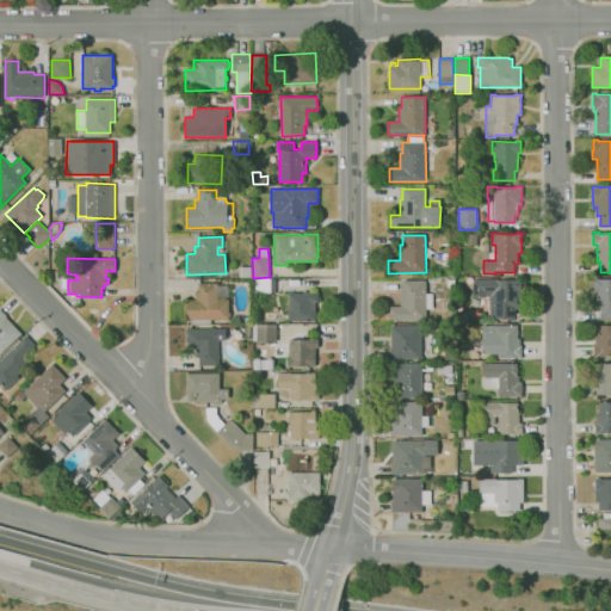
[(251,278),(239,277),(239,266),(251,266),(251,278)]
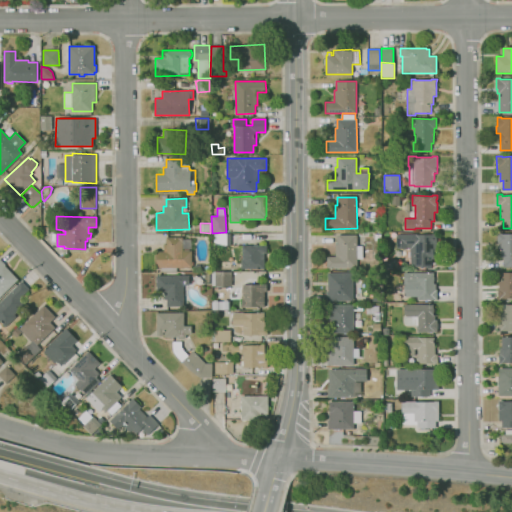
[(231,245),(215,245),(214,233),(231,233),(231,245)]
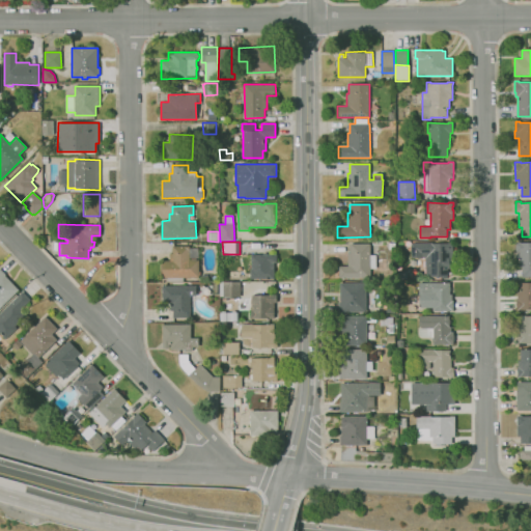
[(530,276),(522,277),(522,268),(519,268),(519,259),(516,260),(515,242),(521,242),(521,243),(530,243),(530,276)]
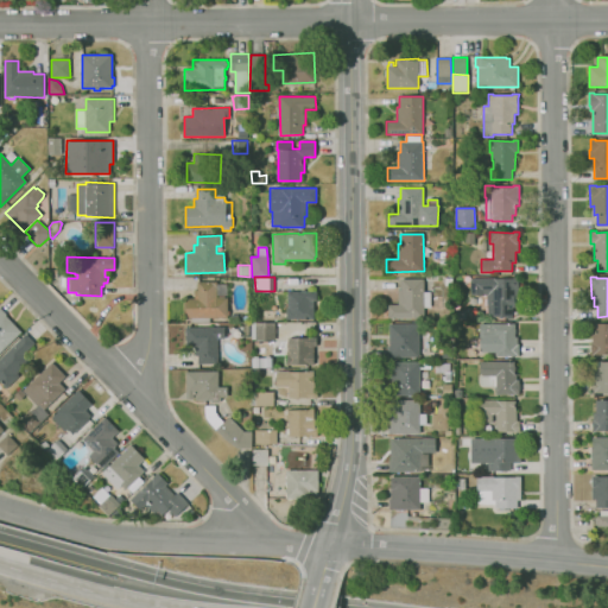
[(513,317),(493,317),(493,316),(487,316),(487,296),(481,296),(481,295),(472,295),(470,279),(513,278),(519,278),(519,290),(518,290),(518,308),(513,308),(513,317)]
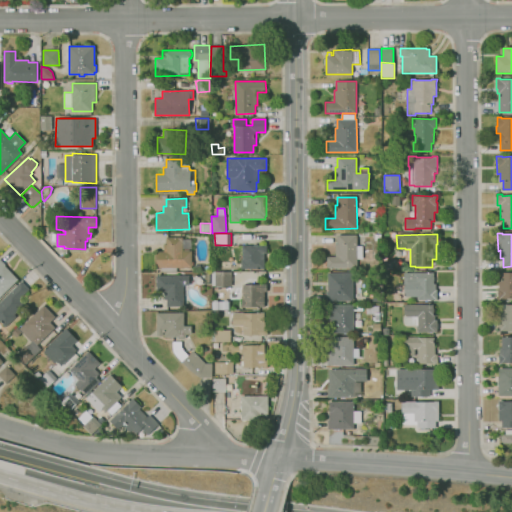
[(327,268),(327,257),(328,257),(335,257),(335,244),(337,244),(337,235),(357,235),(357,246),(362,246),(362,259),(357,259),(357,267),(327,268)]
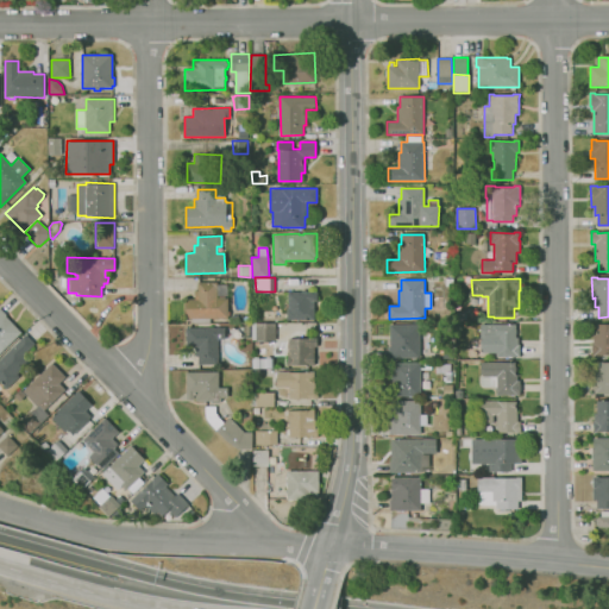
[(211,324),(193,324),(192,319),(186,319),(186,299),(195,299),(195,290),(198,290),(198,282),(218,282),(218,284),(227,284),(227,296),(218,296),(218,297),(228,297),(228,319),(211,319),(211,324)]
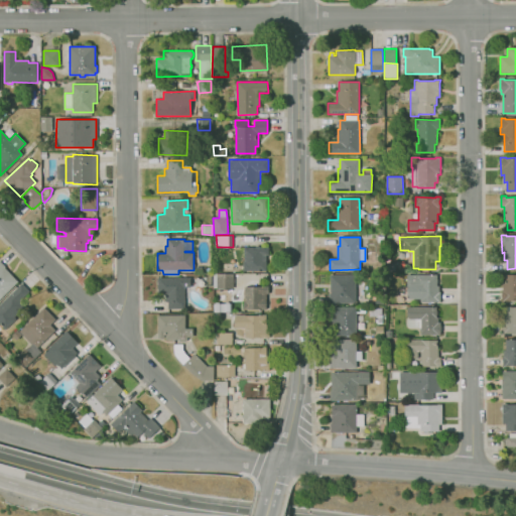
[(266,271),(243,270),(243,261),(244,261),(244,247),(269,247),(269,255),(267,255),(266,271)]
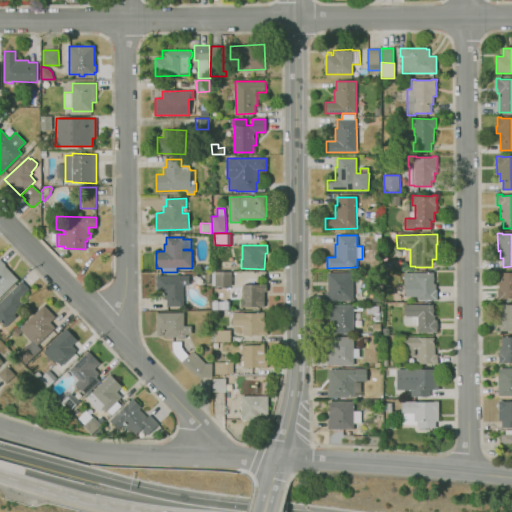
[(0,295),(0,260),(5,265),(4,266),(17,279),(0,295)]
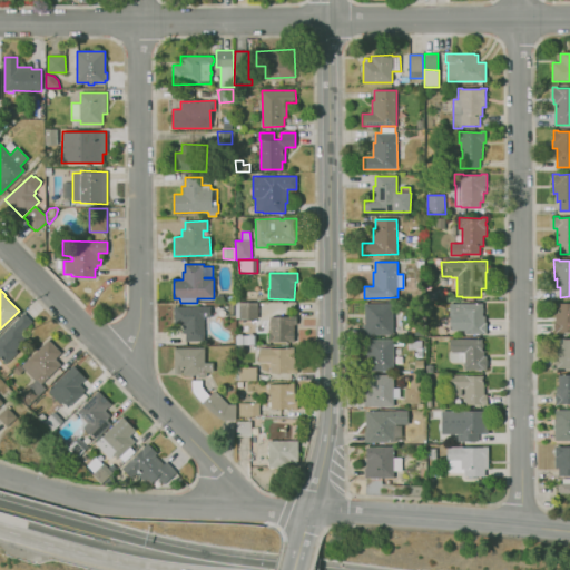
[(258,318),(239,320),(239,303),(257,302),(258,318)]
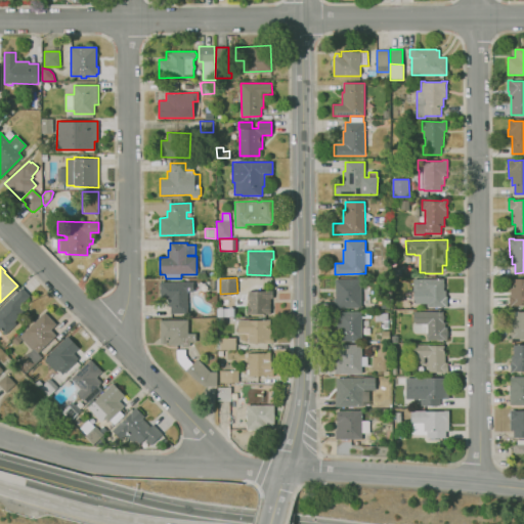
[(335,308),(334,298),(336,298),(336,279),(360,278),(361,307),(335,308)]
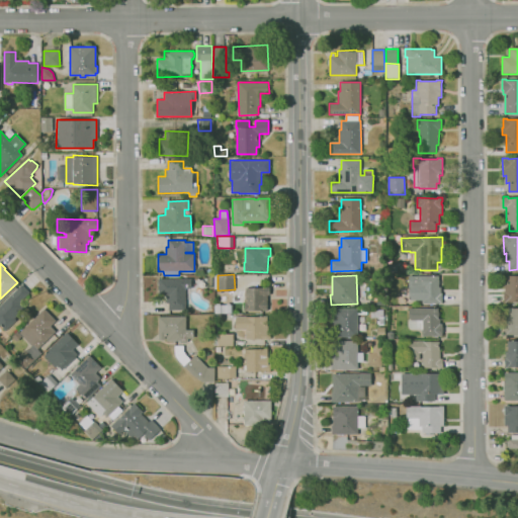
[(423,304),(422,286),(411,287),(411,285),(409,285),(409,276),(439,275),(439,280),(440,284),(439,284),(439,287),(441,287),(441,292),(442,303),(439,303),(439,304),(423,304)]
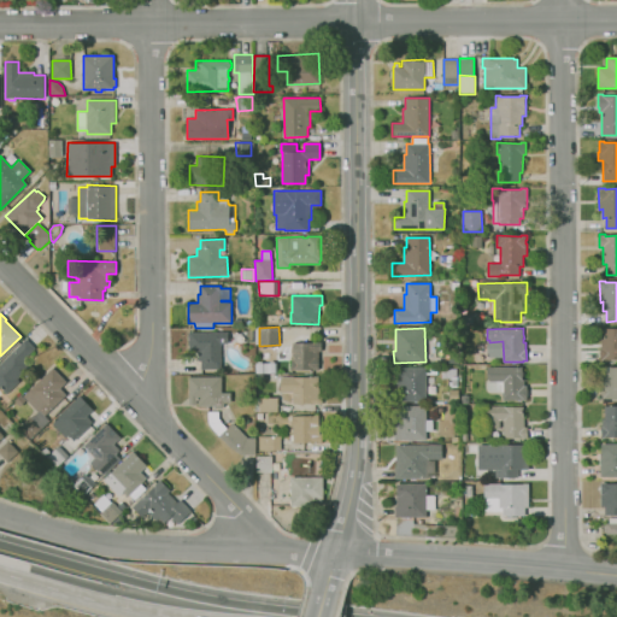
[(616,359),(600,360),(600,350),(600,347),(601,347),(601,336),(604,336),(604,329),(616,328),(616,359)]
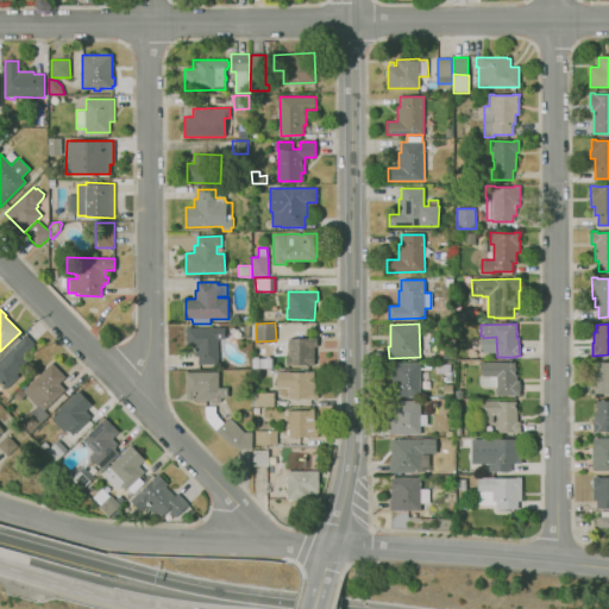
[(225,339),(218,339),(218,364),(199,365),(199,356),(196,356),(196,347),(186,349),(186,328),(225,328),(225,339)]
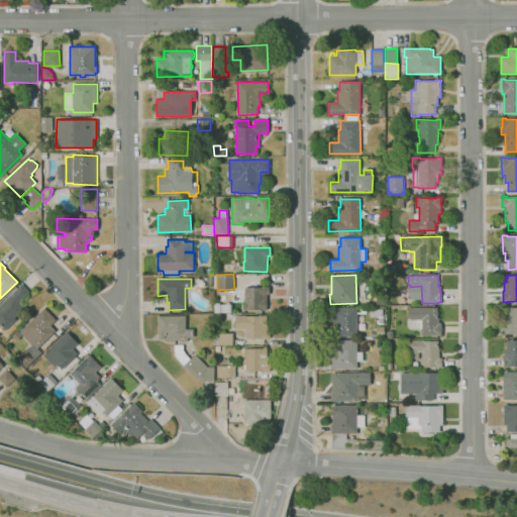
[(4,330),(0,325),(0,304),(21,284),(28,292),(19,301),(25,306),(13,317),(15,319),(4,330)]
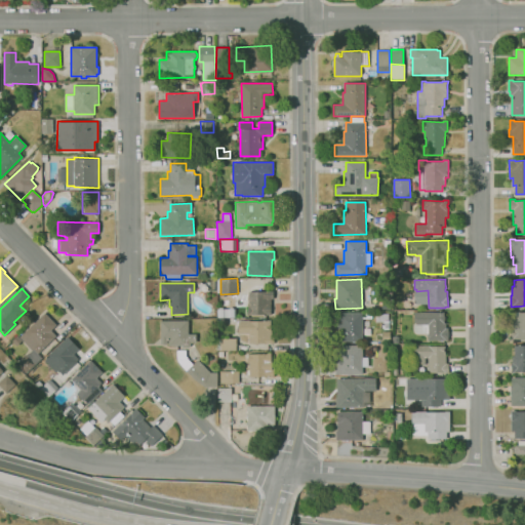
[(261,316),(261,315),(248,315),(247,306),(249,306),(249,291),(273,291),(274,299),(271,299),(271,315),(261,316)]
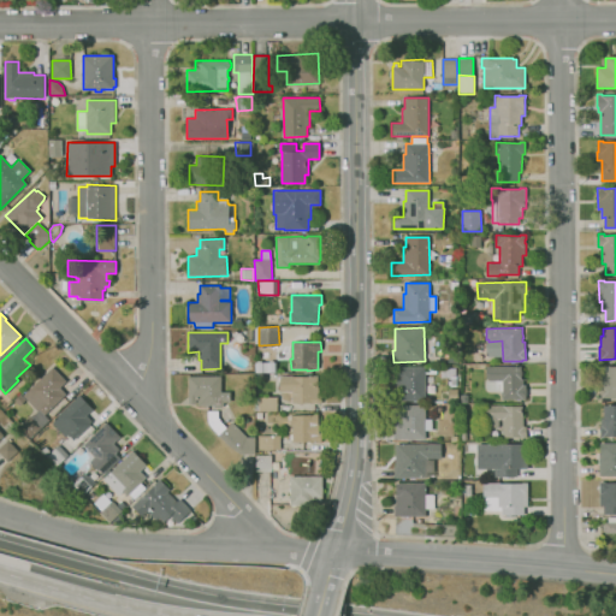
[(256,372),(256,361),(266,361),(266,372),(256,372)]
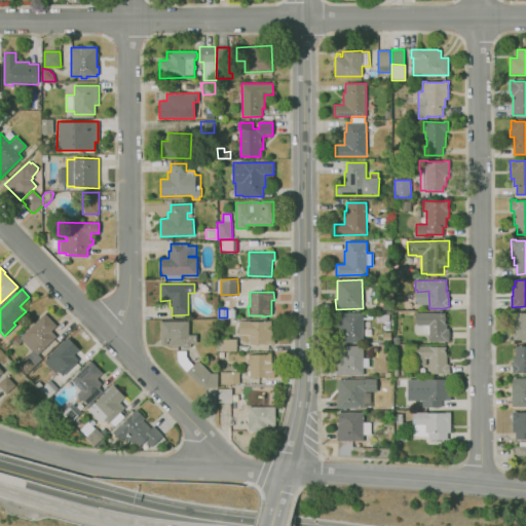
[(25,374),(15,365),(26,354),(27,355),(32,350),(22,341),(16,346),(11,341),(16,336),(19,338),(44,312),(57,325),(50,331),(55,336),(55,337),(59,341),(49,350),(45,346),(38,353),(41,358),(25,374)]
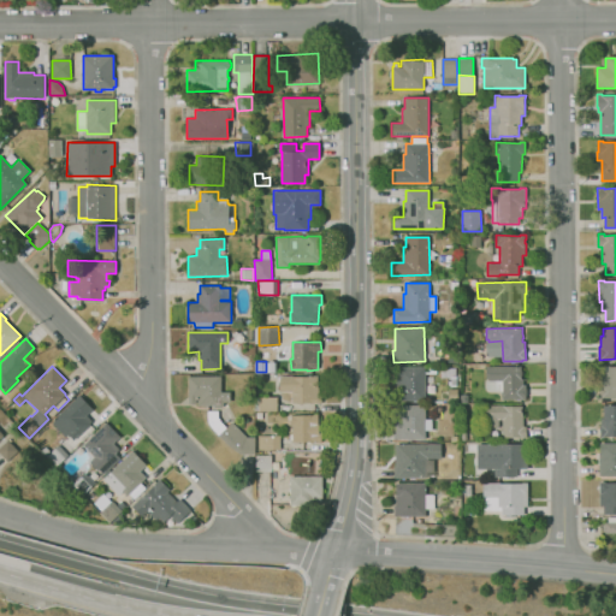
[(425,401),(395,401),(394,366),(425,366),(425,401)]
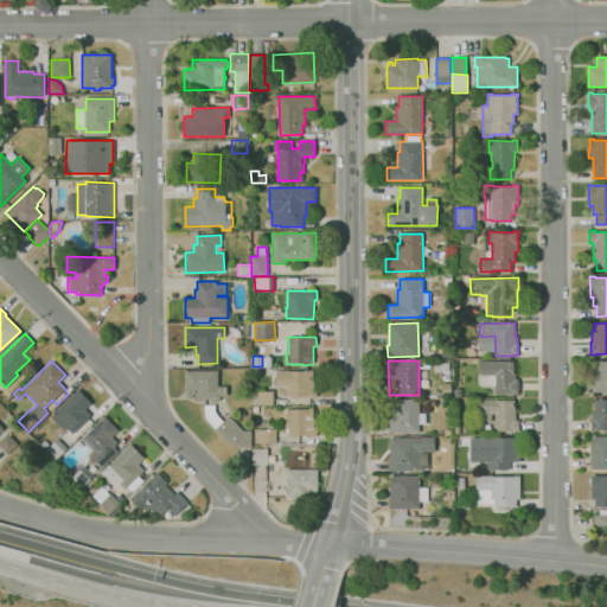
[(518,394),(496,394),(496,385),(481,385),(479,384),(479,375),(479,362),(513,360),(513,372),(516,372),(516,378),(518,378),(518,394)]
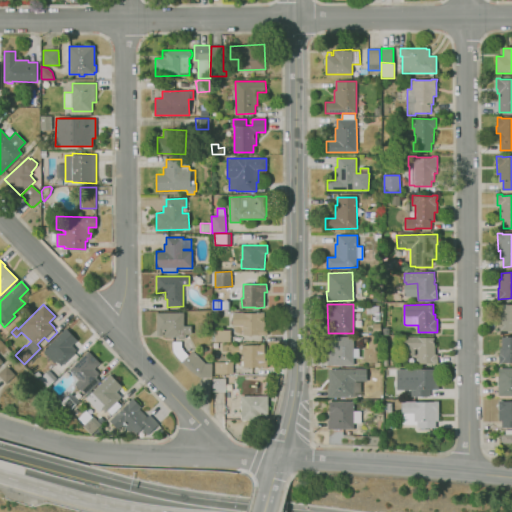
[(511,331),(498,332),(498,322),(499,322),(499,310),(501,310),(501,305),(511,305),(511,331)]
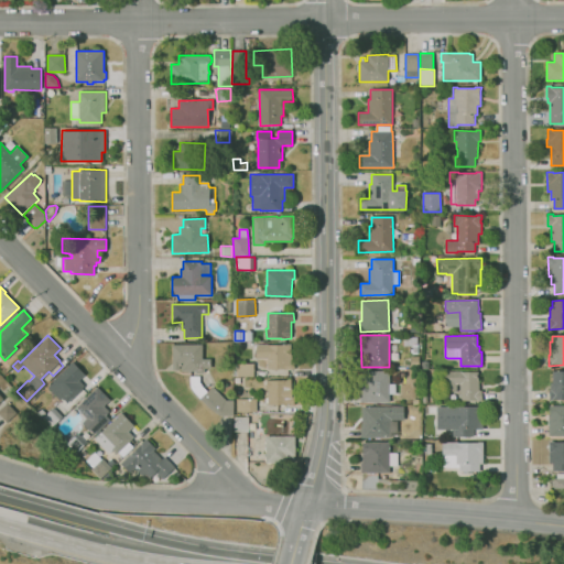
[(195,373),(195,370),(181,370),(181,368),(173,368),(173,362),(172,362),(171,344),(172,344),(202,344),(202,358),(212,358),(212,368),(205,368),(205,371),(202,373),(195,373)]
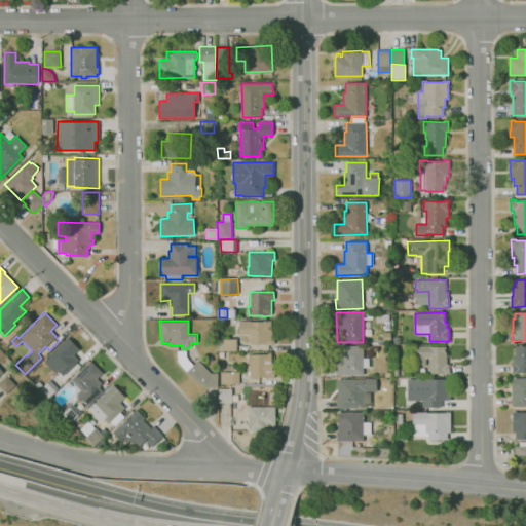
[(274,344),(250,344),(250,335),(238,335),(238,321),(251,321),(251,322),(267,322),(267,321),(271,321),(271,330),(272,330),(272,337),(274,337),(274,344)]
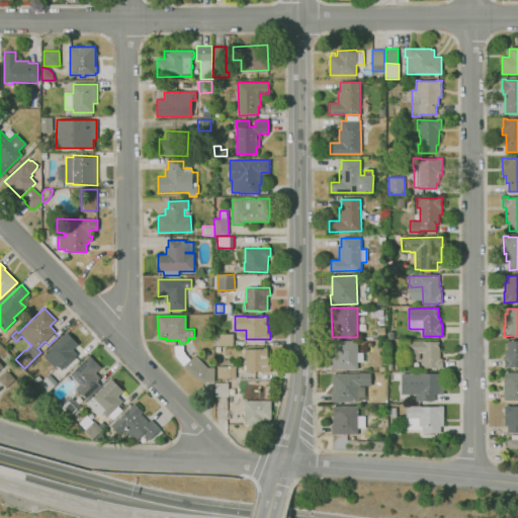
[(385,338),(377,338),(377,327),(385,327),(385,338)]
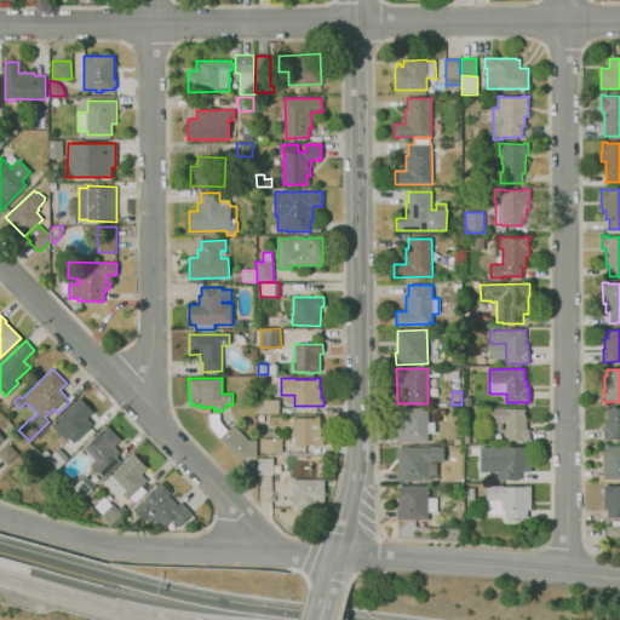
[(73,443),(68,437),(65,441),(51,426),(57,420),(56,419),(79,397),(93,412),(87,418),(92,424),(73,443)]
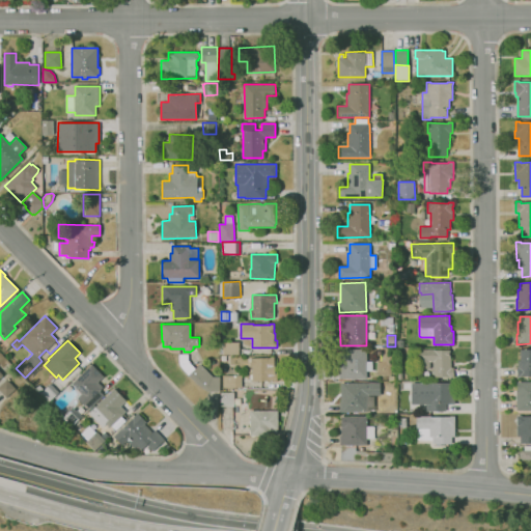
[(239,354),(223,355),(222,342),(239,342),(239,354)]
